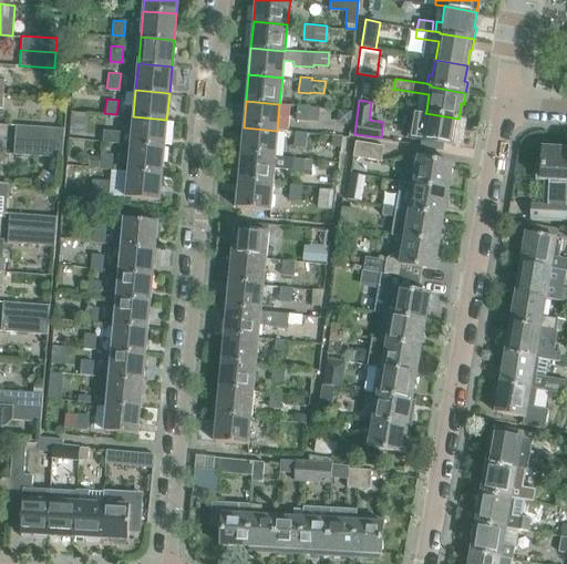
[(308,120),(310,104),(298,103),(296,118),(308,120)]
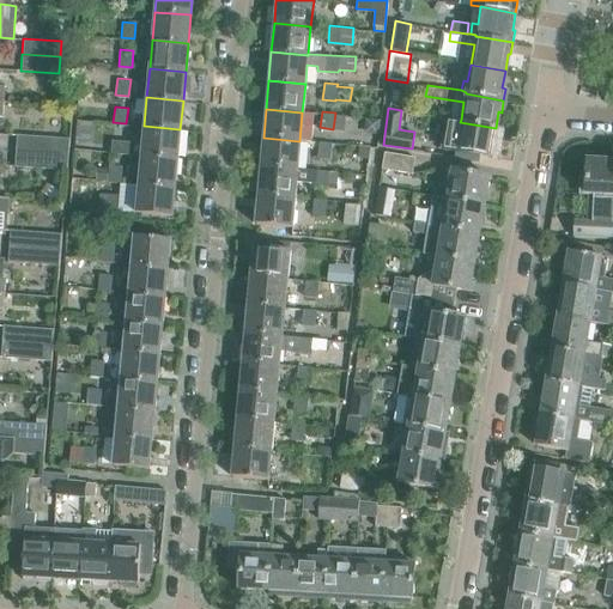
[(442,147),(493,156),(496,146),(492,145),(496,128),(460,122),(461,120),(447,117),(442,147)]
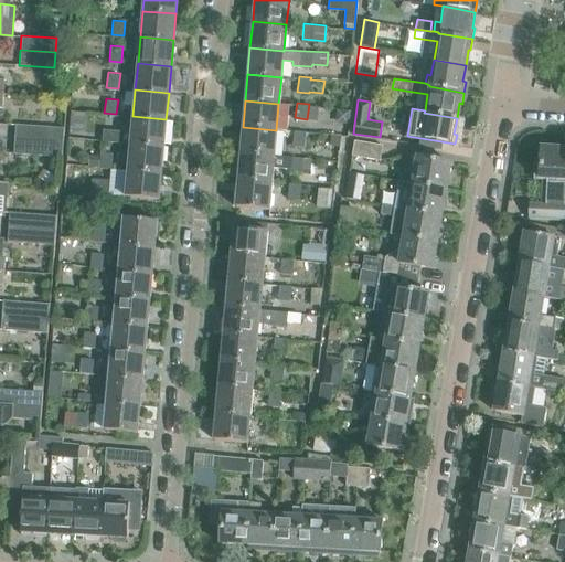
[(337,109),(336,122),(349,124),(350,110),(337,109)]
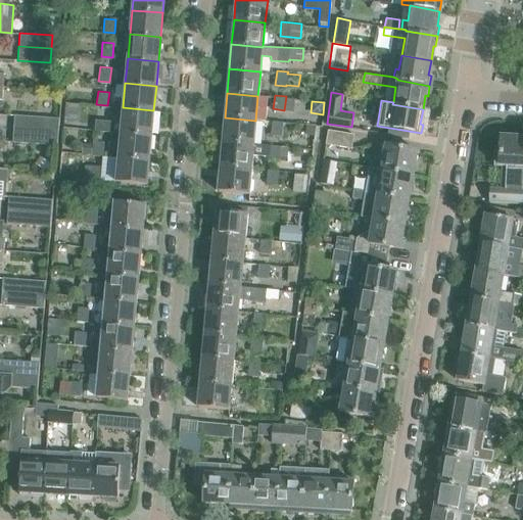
[(151,135),(153,110),(123,107),(122,121),(106,120),(106,116),(96,115),(95,130),(121,132),(151,135)]
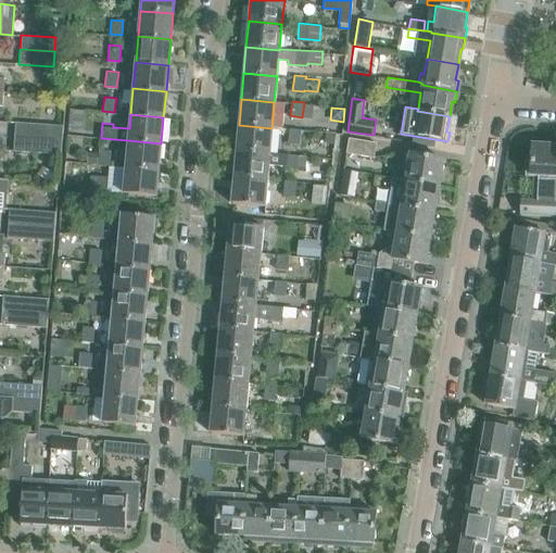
[(15,121),(14,136),(62,138),(63,124),(15,121)]
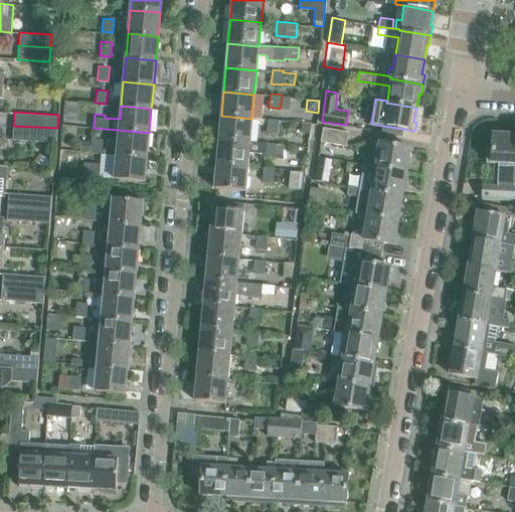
[(249,142),(251,119),(221,116),(218,140),(249,142)]
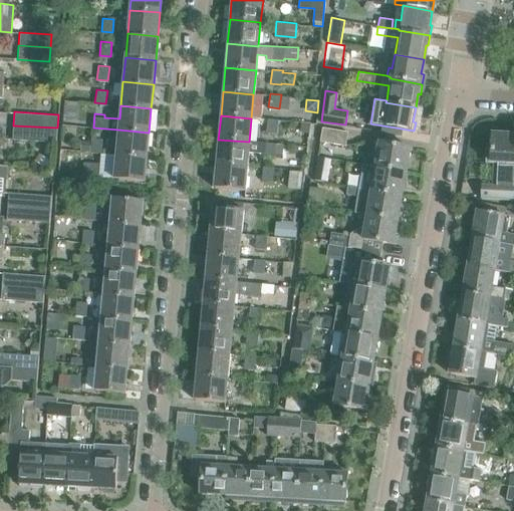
[(277,133),(279,119),(268,117),(266,132),(277,133)]
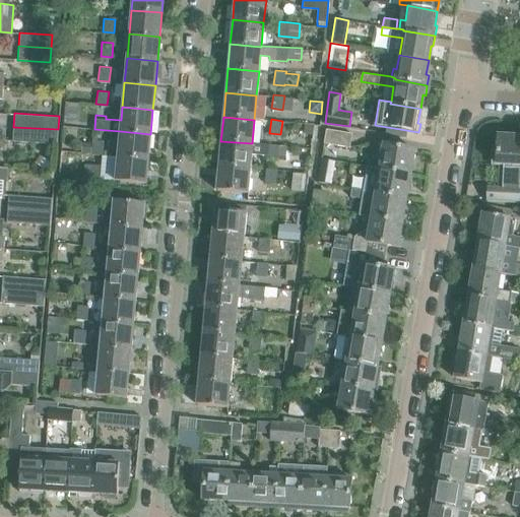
[(313,133),(314,123),(304,122),(303,132),(313,133)]
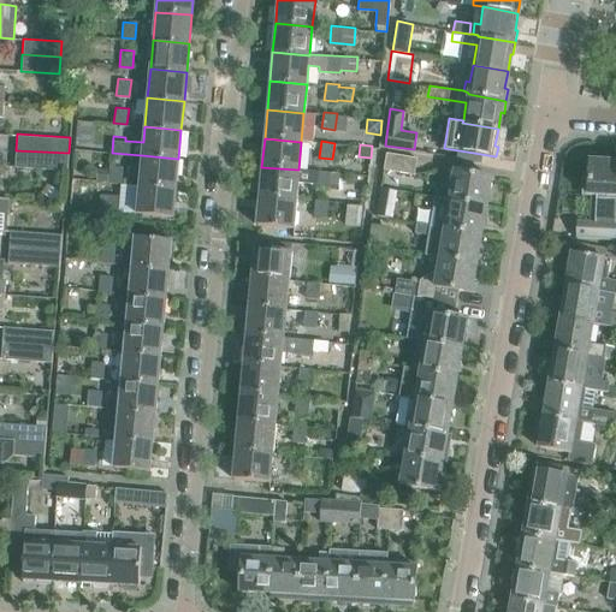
[(69,153),(16,150),(15,166),(67,170),(69,153)]
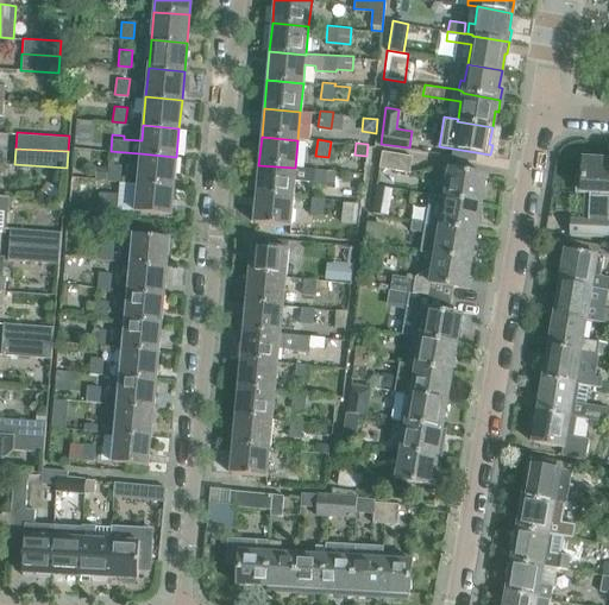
[(409,171),(413,155),(382,150),(380,166),(409,171)]
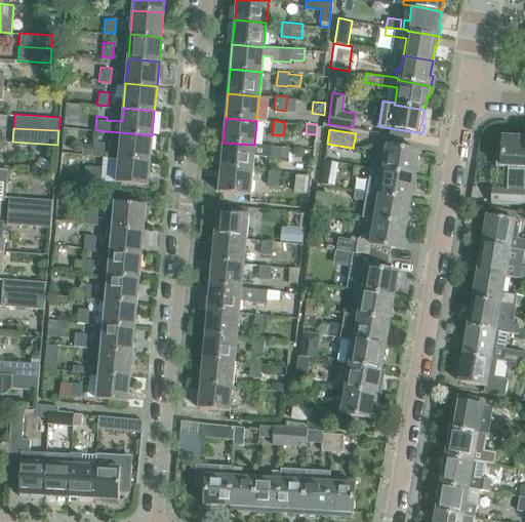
[(121,132),(119,157),(150,160),(152,135),(121,132)]
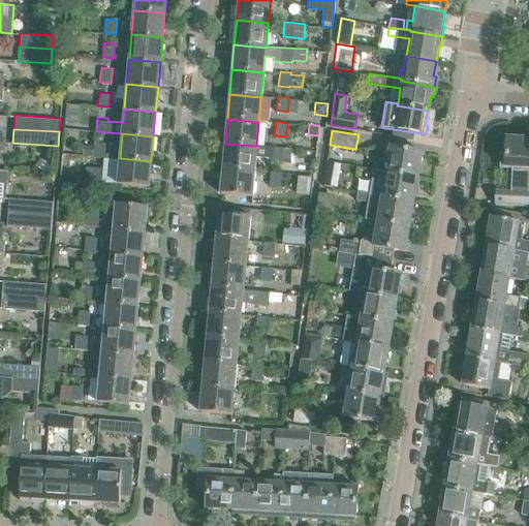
[(528,140),(508,138),(507,152),(500,151),(499,167),(512,168),(510,191),(496,190),(495,203),(528,205),(528,140)]
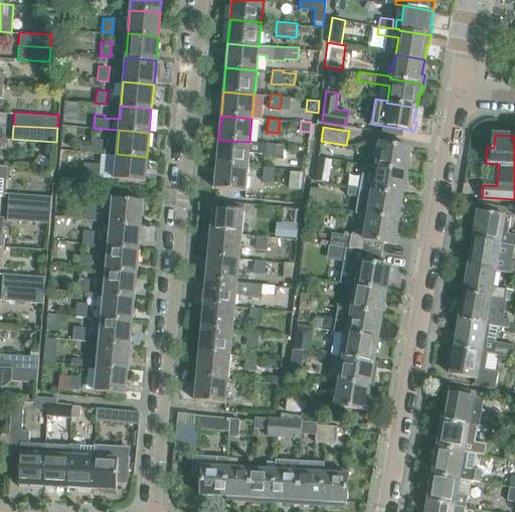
[(102,153),(103,139),(92,138),(92,140),(91,150),(91,152),(102,153)]
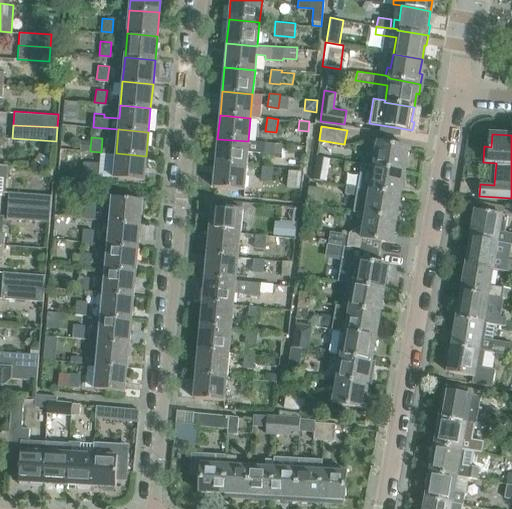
[(81,138),(80,148),(90,149),(91,139),(81,138)]
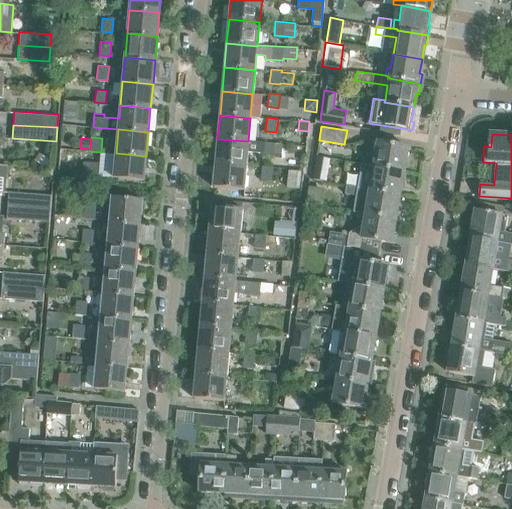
[(217,139),(215,162),(245,165),(248,141),(217,139)]
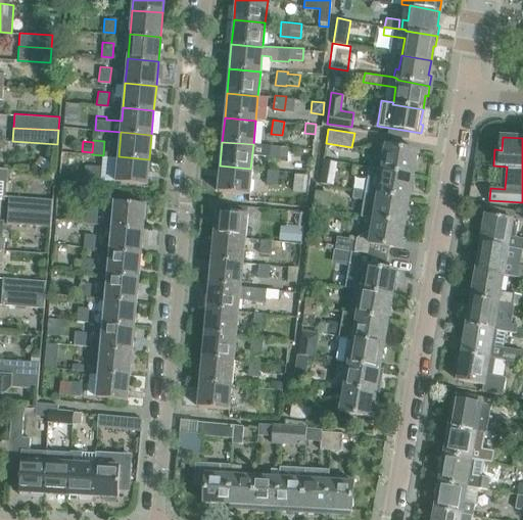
[(280,158),(281,145),(270,144),(269,157),(280,158)]
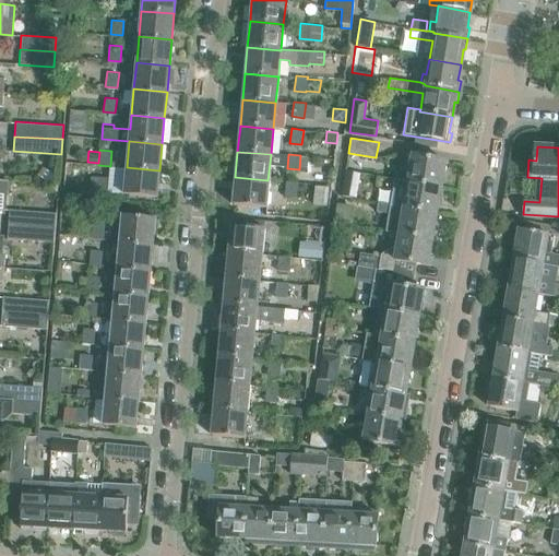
[(414,154),(409,180),(440,187),(443,172),(444,172),(447,160),(414,154)]
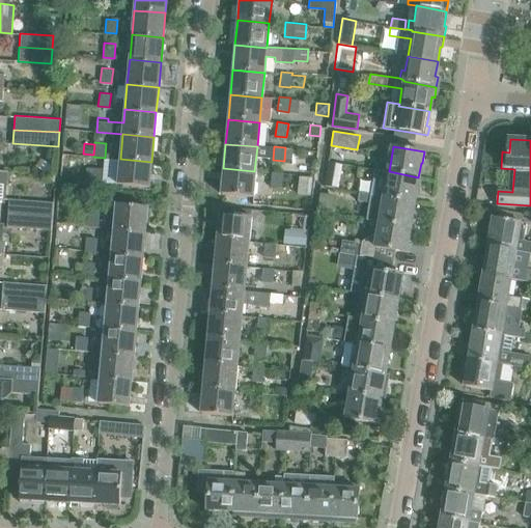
[(52,164),(42,157),(36,164),(47,171),(52,164)]
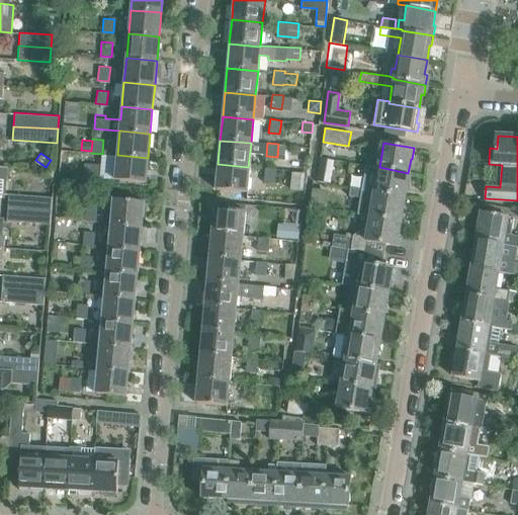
[(145,182),(148,158),(117,155),(114,179),(145,182)]
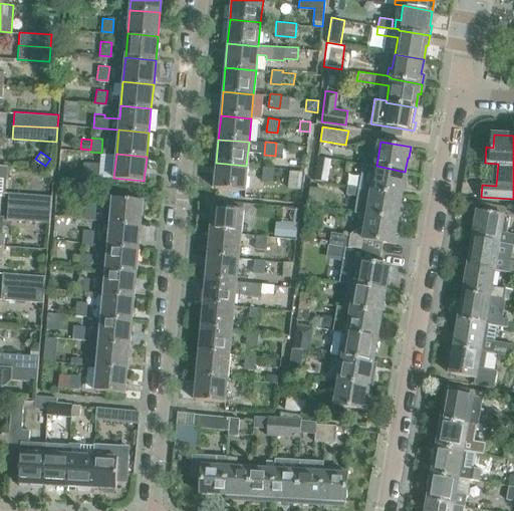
[(316,167),(314,179),(326,181),(330,158),(318,156),(316,167)]
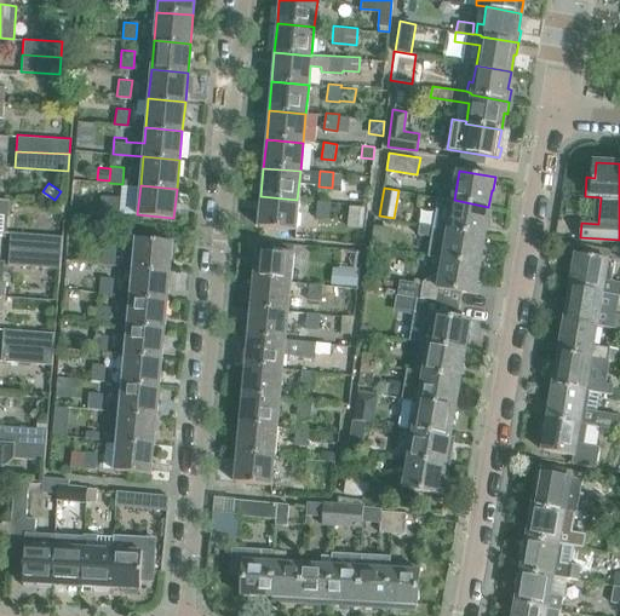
[(120,213),(121,196),(108,195),(107,212),(120,213)]
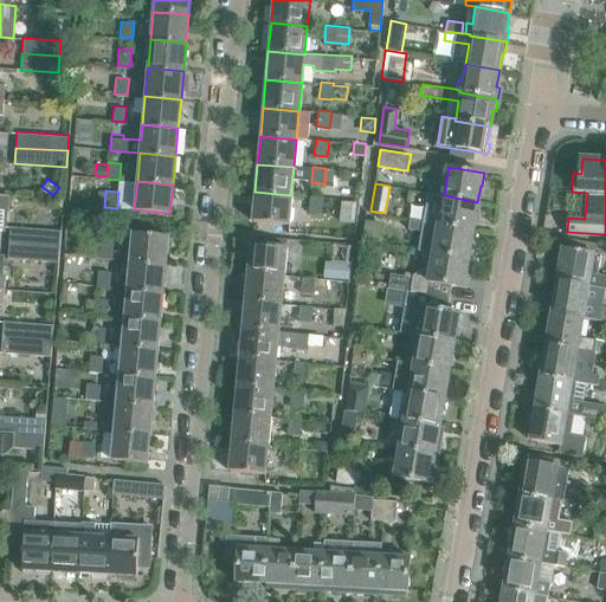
[(288,225),(290,195),(255,192),(252,221),(288,225)]
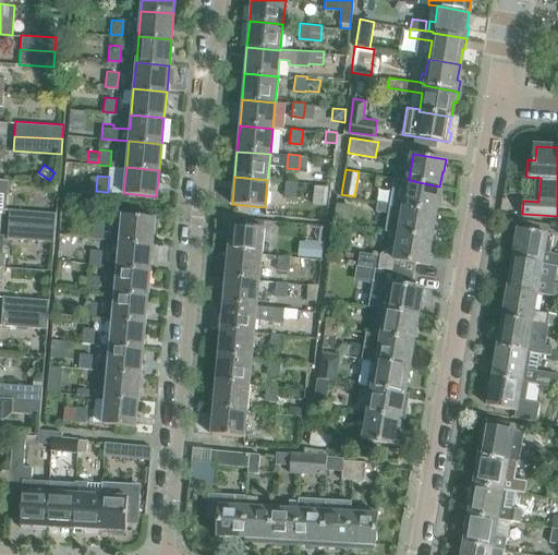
[(296,196),(298,181),(286,180),(284,195),(296,196)]
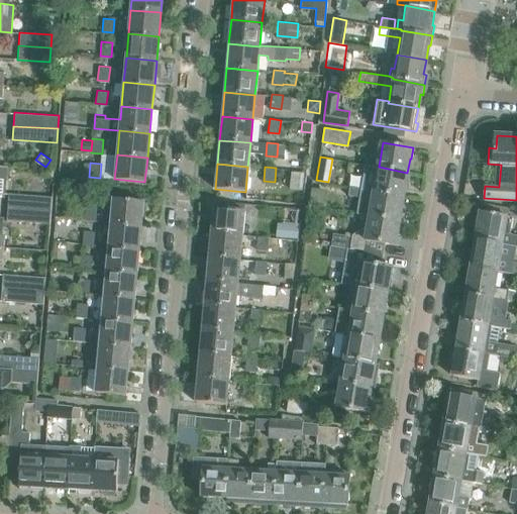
[(350,178),(349,187),(405,197),(407,186),(405,186),(407,173),(379,167),(377,180),(363,178),(363,180),(350,178)]
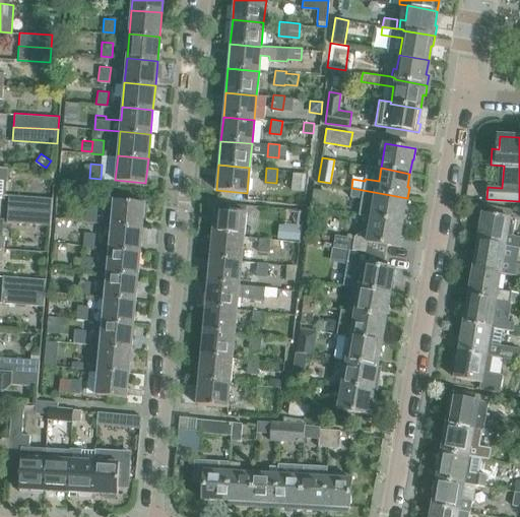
[(293,172),(290,188),(304,190),(306,173),(293,172)]
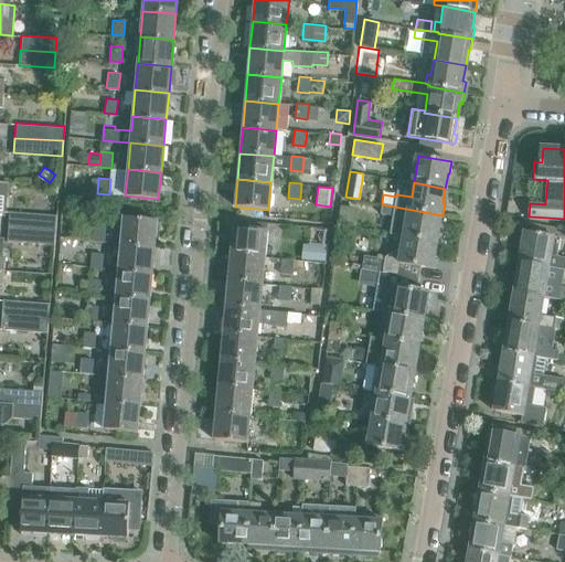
[(358,208),(340,204),(338,223),(354,225),(358,208)]
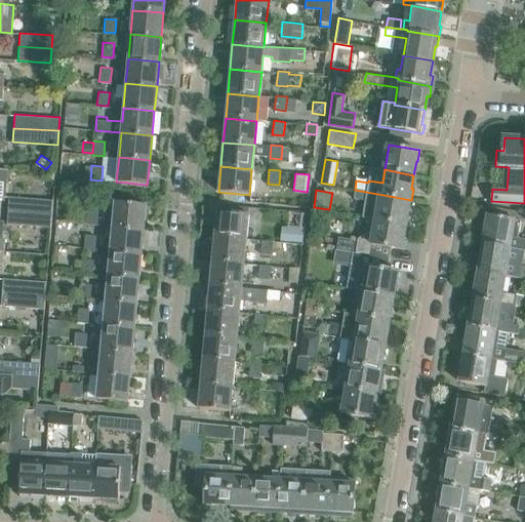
[(375,218),(375,219),(405,225),(407,209),(409,210),(411,200),(355,190),(354,197),(365,199),(362,215),(375,218)]
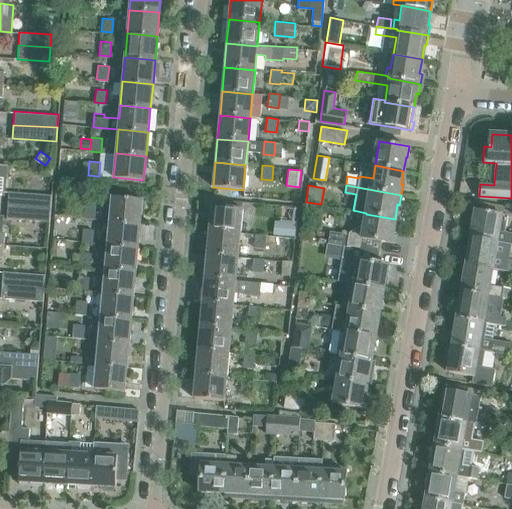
[(115,195),(112,195),(109,220),(139,222),(142,198),(128,196),(128,191),(116,190),(115,195)]
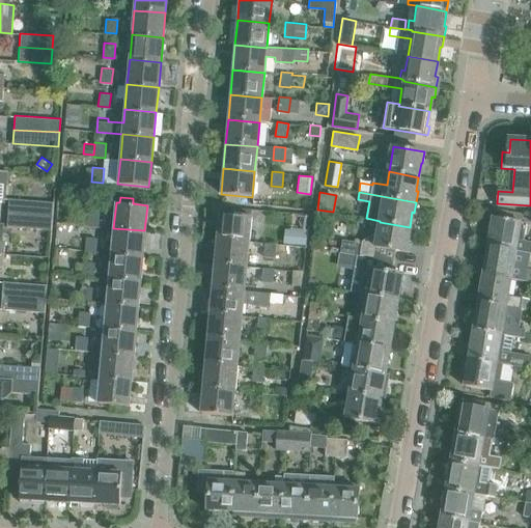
[(9,198),(7,214),(52,217),(53,201),(9,198)]
